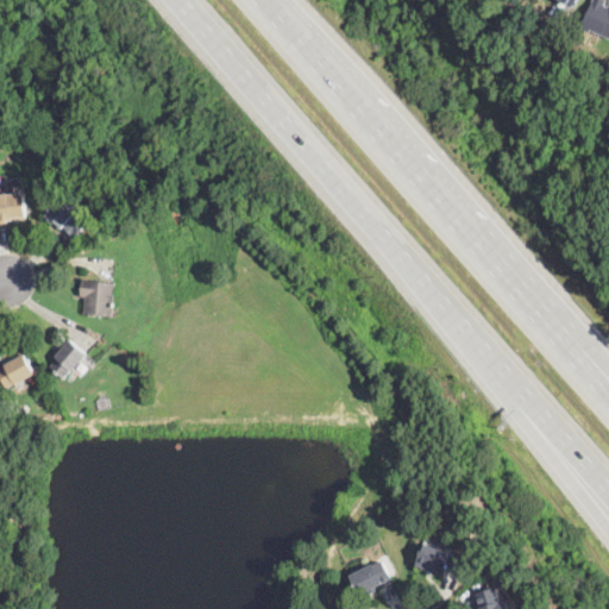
[(608,0),(606,5),(608,7),(608,38),(591,30),(590,33),(582,30),(594,0),(608,0)]
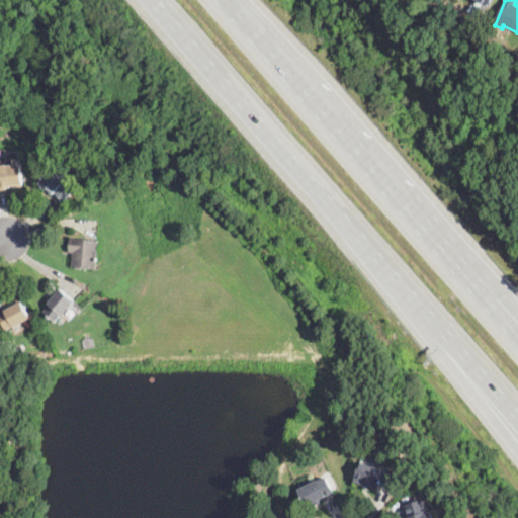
[(0,191),(0,165),(22,164),(24,188),(8,189),(8,191),(0,191)]
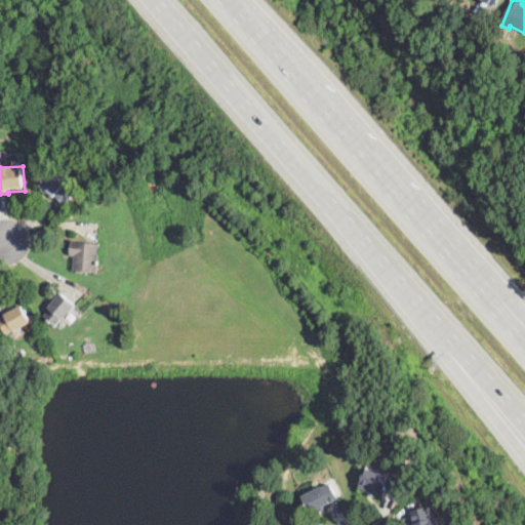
[(77,195),(69,203),(66,206),(55,196),(53,198),(41,187),(50,176),(58,169),(71,182),(68,184),(78,194),(77,195)]
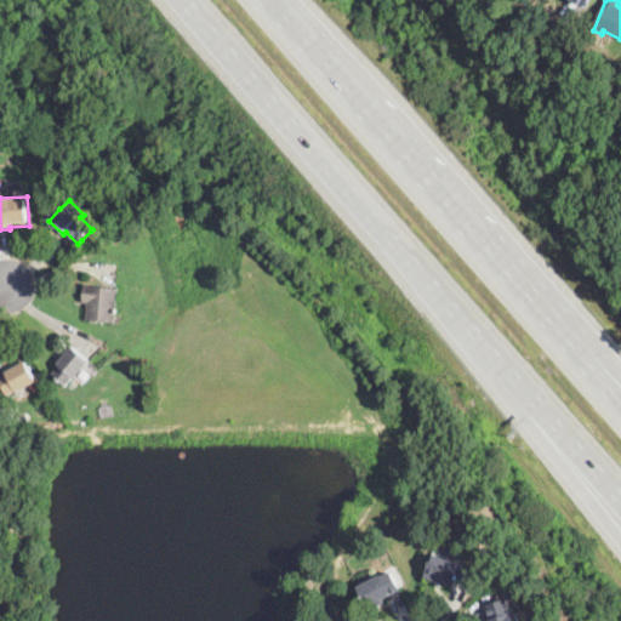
[(117,319),(117,323),(100,322),(98,323),(92,323),(92,320),(89,319),(90,303),(84,303),(86,286),(86,284),(93,284),(92,286),(120,289),(117,319)]
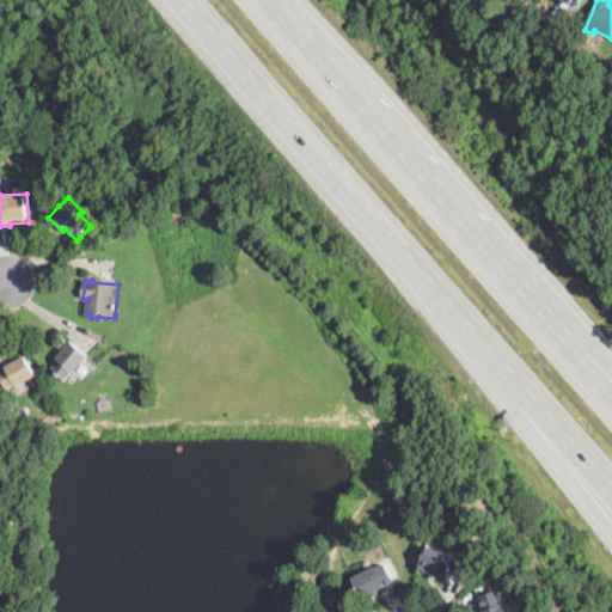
[(79,347),(90,355),(83,363),(90,369),(83,378),(75,372),(68,381),(53,368),(60,360),(56,357),(61,352),(63,353),(73,342),(79,347)]
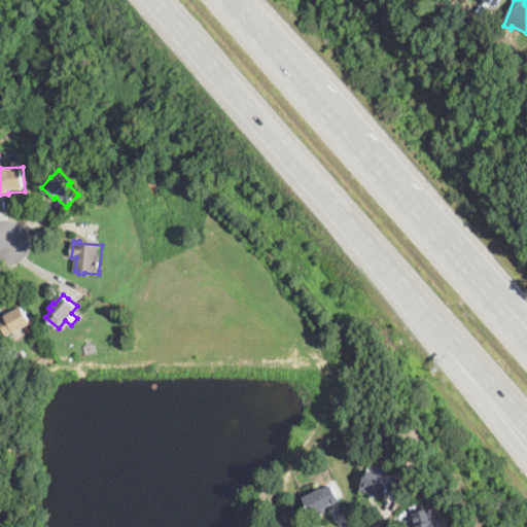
[(18,332),(15,334),(14,332),(7,337),(0,322),(0,320),(6,317),(4,313),(14,308),(22,304),(33,324),(18,332)]
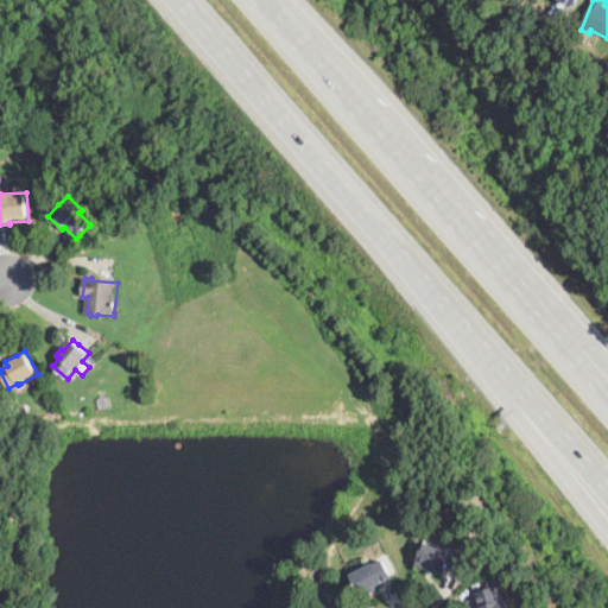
[(111,406),(100,407),(97,398),(109,397),(111,406)]
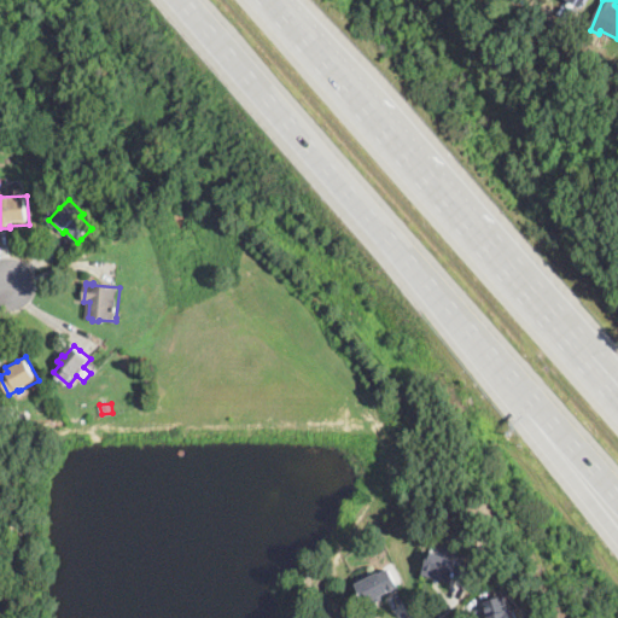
[(473,577),(473,579),(472,584),(455,578),(453,586),(424,575),(431,552),(477,567),(473,577)]
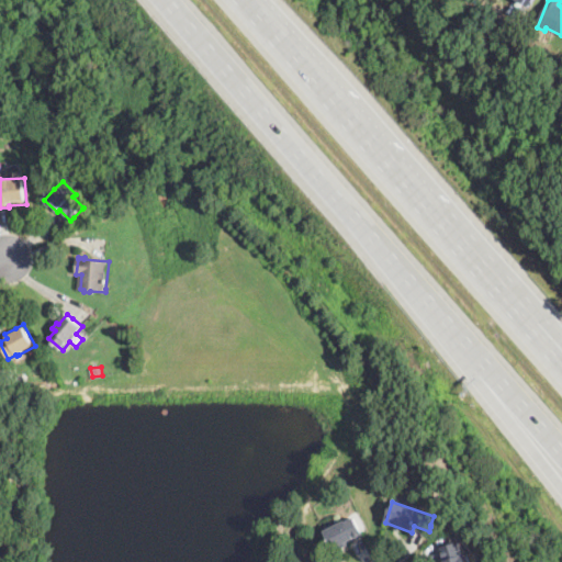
[(355,518),(360,529),(363,535),(334,550),(325,534),(325,531),(346,521),(346,523),(355,518)]
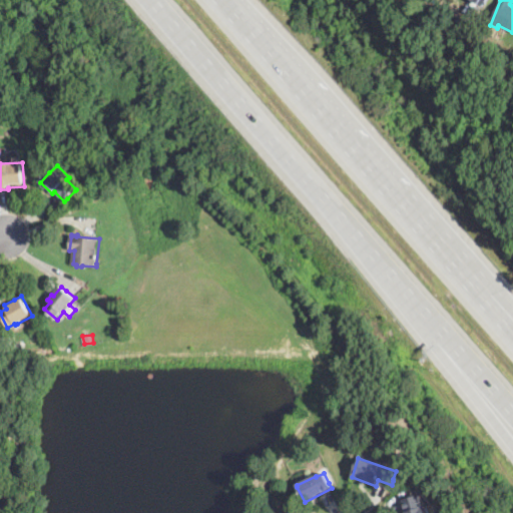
[(423,505),(423,507),(428,506),(430,512),(404,512),(401,500),(420,495),(423,505)]
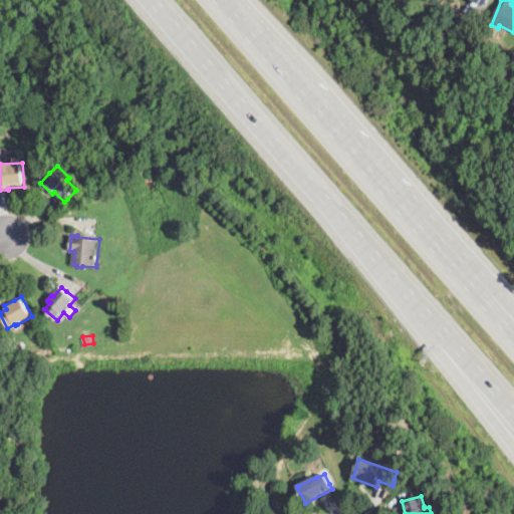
All buildings are outlined.
